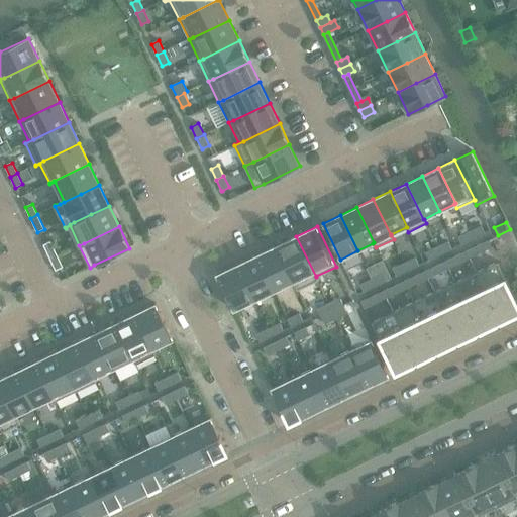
[(473,239),(484,234),(485,234),(481,226),(470,231),(473,239)]
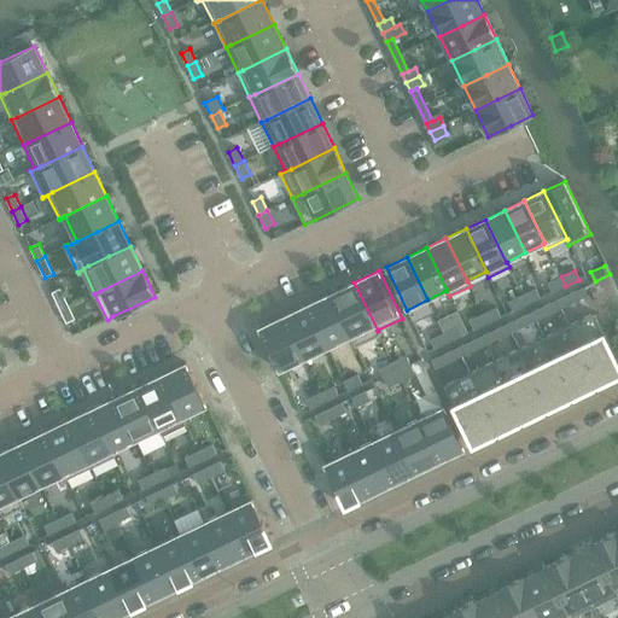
[(565,286),(561,277),(547,284),(552,292),(552,293),(565,286)]
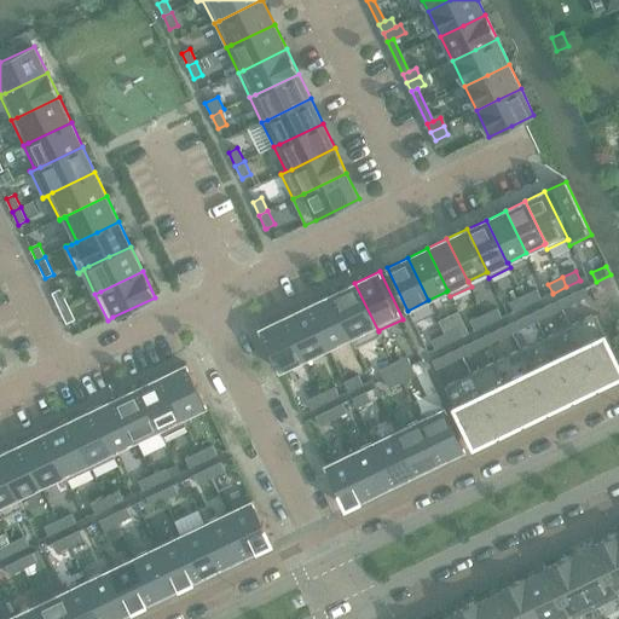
[(379,331),(354,283),(331,294),(352,337),(351,337),(356,348),(381,336),(379,330),(379,331)]
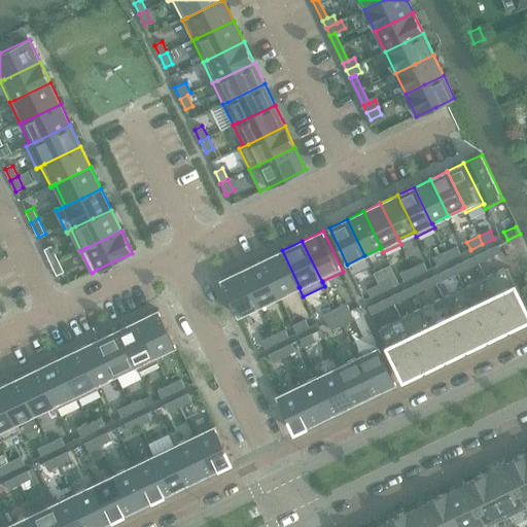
[(497,245),(475,256),(478,264),(500,253),(497,245)]
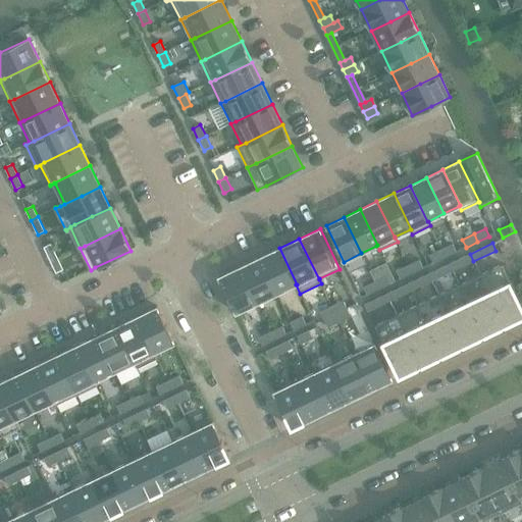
[(51,244),(44,248),(51,262),(58,258),(51,244)]
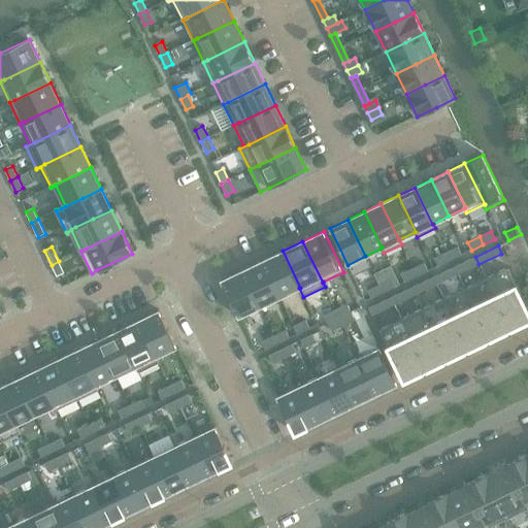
[(461,255),(458,246),(446,253),(450,261),(461,255)]
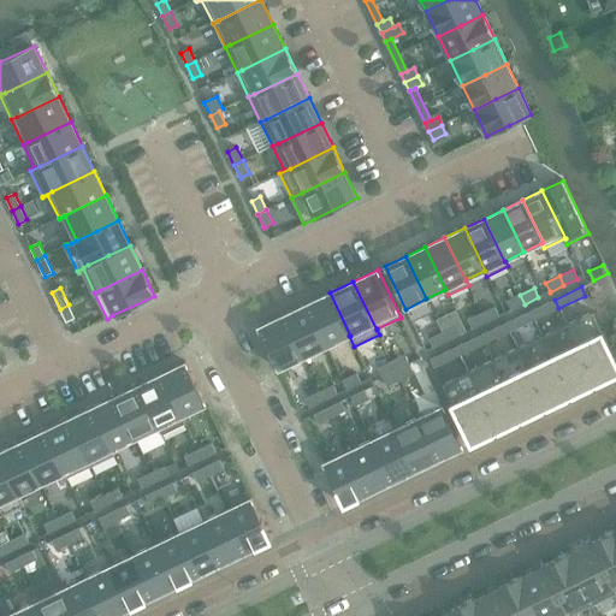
[(350,336),(330,292),(306,304),(326,347),(349,336),(350,336)]
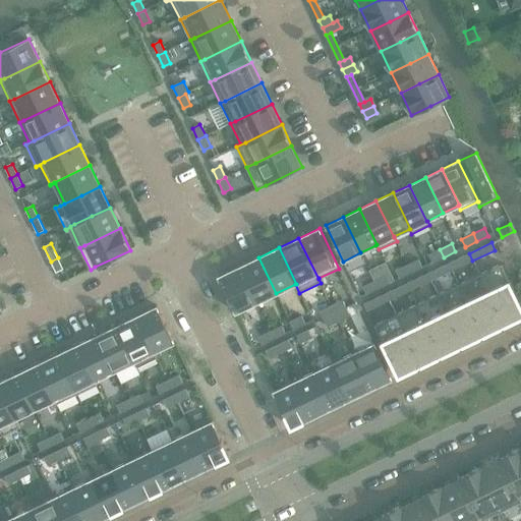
[(444,257),(440,249),(428,254),(432,263),(444,257)]
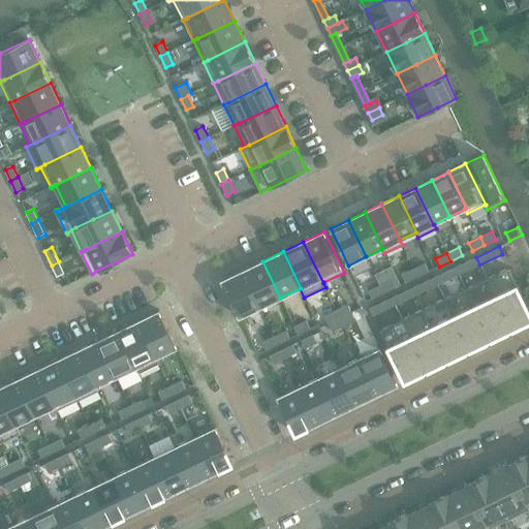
[(455,268),(459,275),(479,265),(476,257),(455,268)]
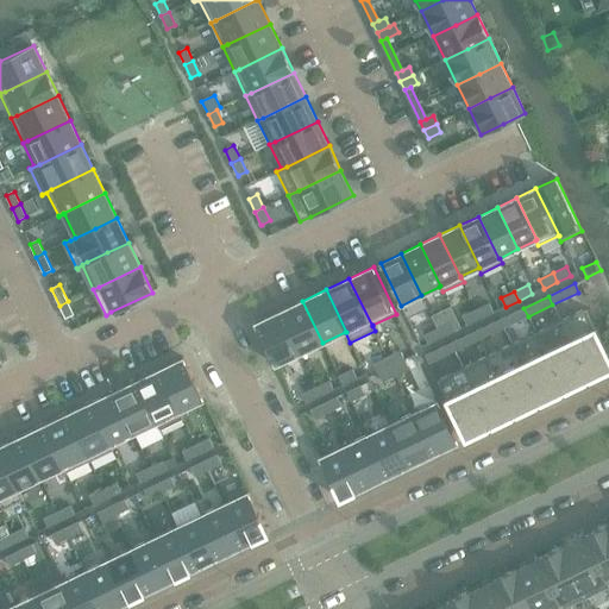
[(74,314),(68,301),(60,306),(66,319),(74,314)]
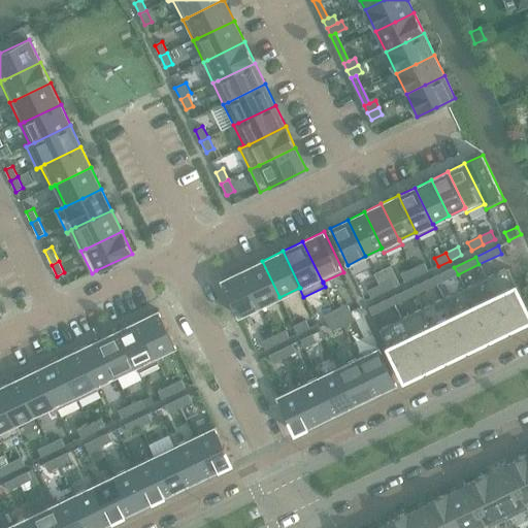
[(279,297),(262,261),(241,271),(259,307),(279,297)]
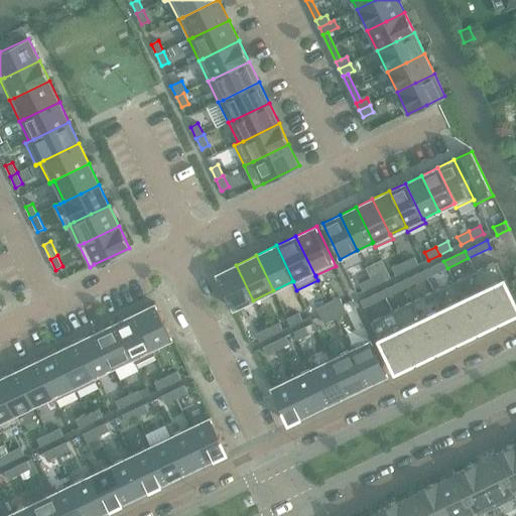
[(418,265),(414,257),(403,262),(407,270),(418,265)]
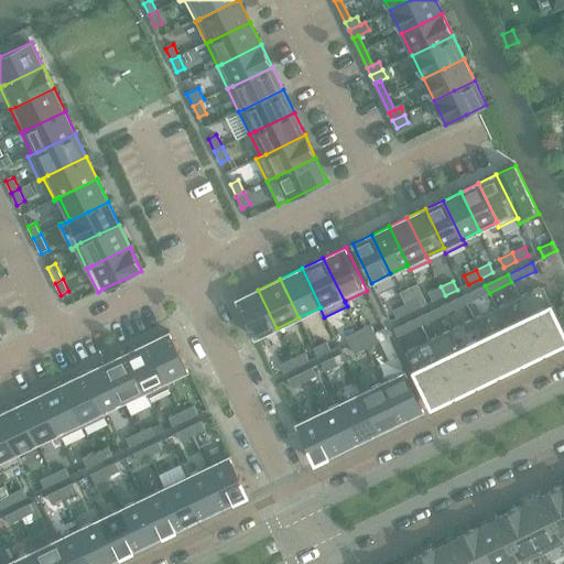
[(485,285),(463,295),(466,304),(489,293),(485,285)]
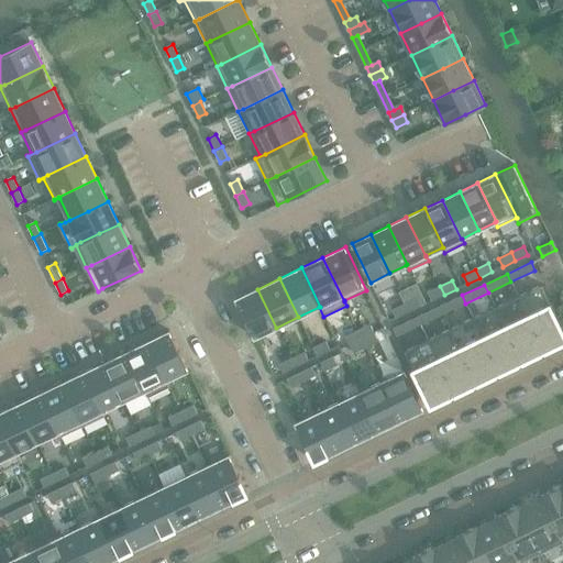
[(542,285),(518,297),(526,312),(544,351),(562,341),(562,329),(550,301),(542,285)]
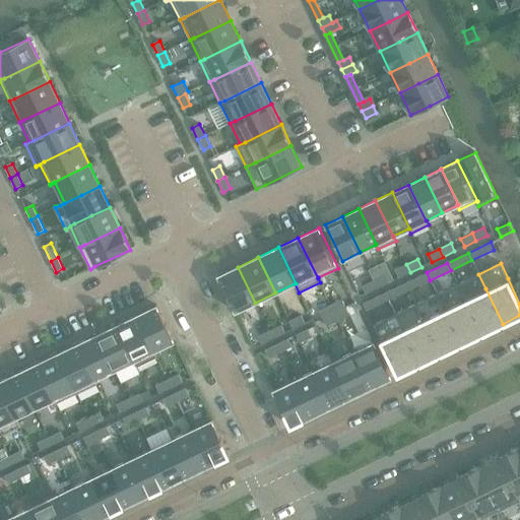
[(398,278),(410,272),(406,264),(394,270),(398,278)]
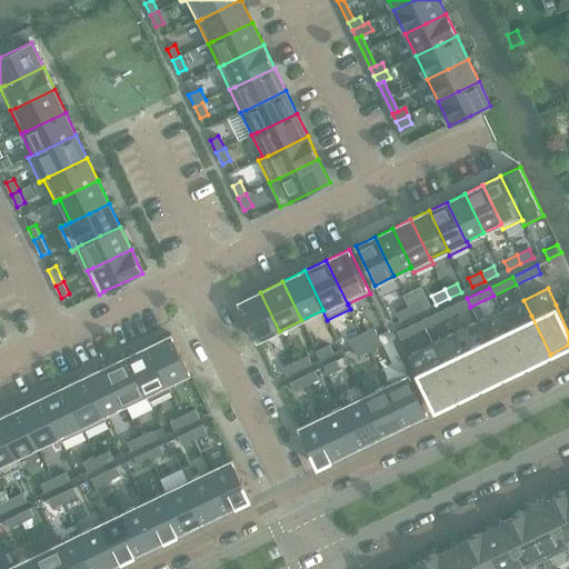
[(279,331),(260,292),(238,302),(257,341),(279,331)]
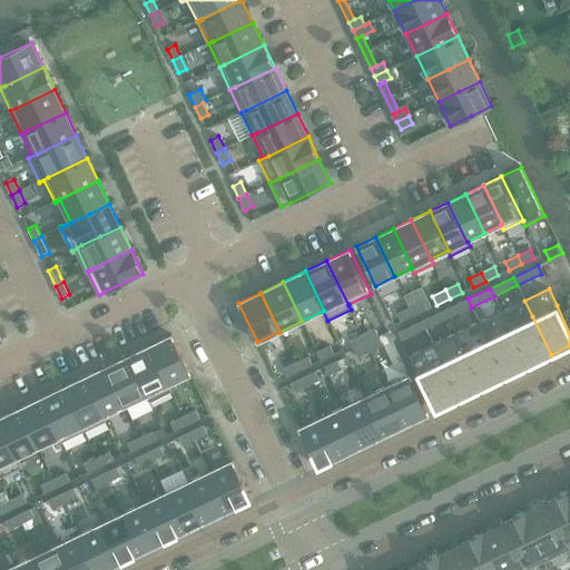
[(444,310),(449,318),(471,307),(468,298),(444,310)]
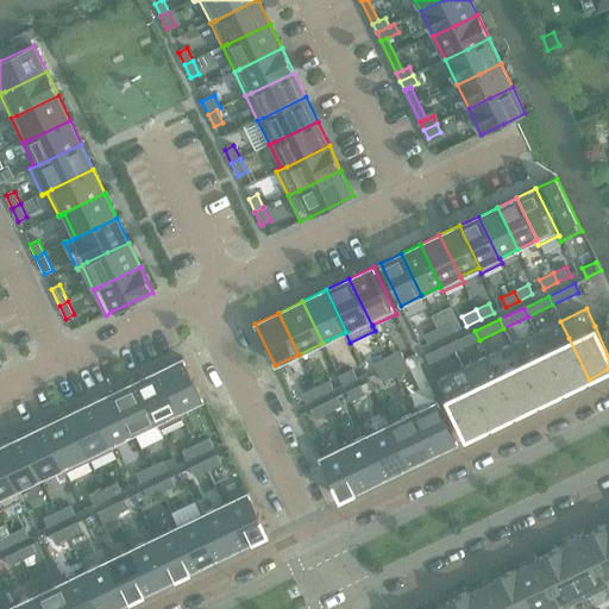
[(560,321),(535,333),(544,350),(564,391),(589,380),(569,338),(560,321)]
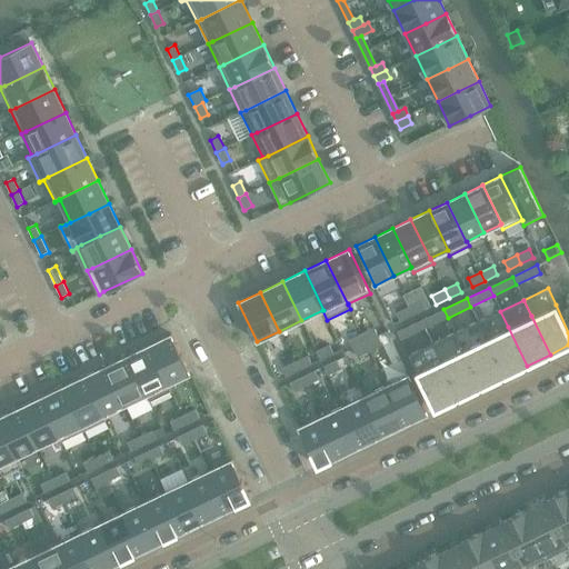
[(425,309),(421,301),(408,307),(412,316),(426,310),(425,309)]
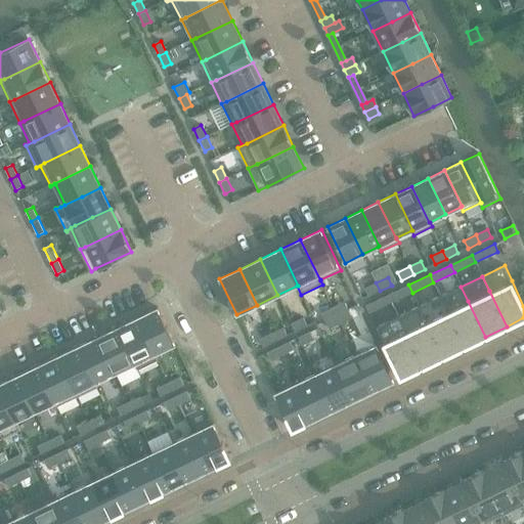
[(380,291),(376,282),(364,288),(368,296),(380,291)]
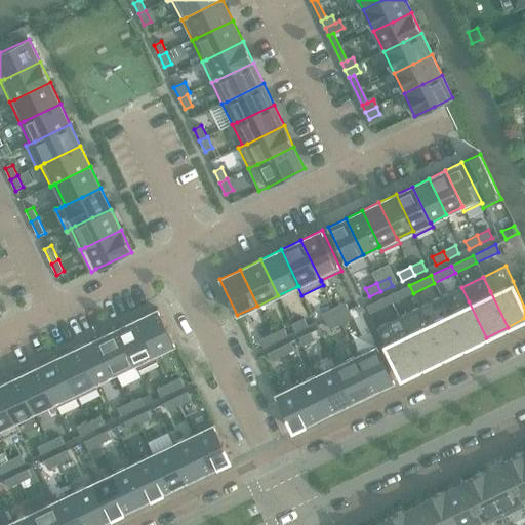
[(409,285),(389,295),(392,304),(413,293),(409,285)]
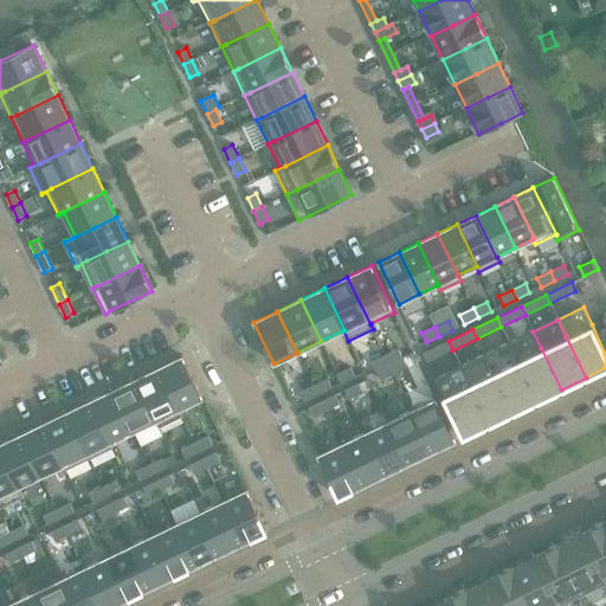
[(533,331),(509,343),(517,360),(537,401),(561,389),(541,348),(533,331)]
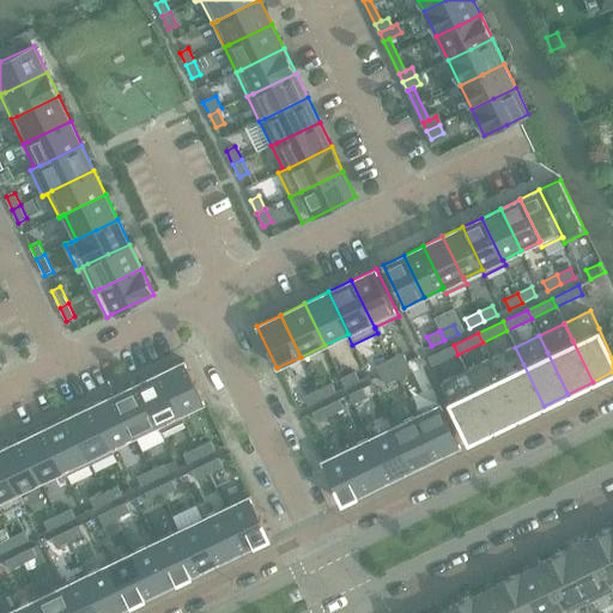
[(432,366),(457,354),(454,345),(428,358),(432,366)]
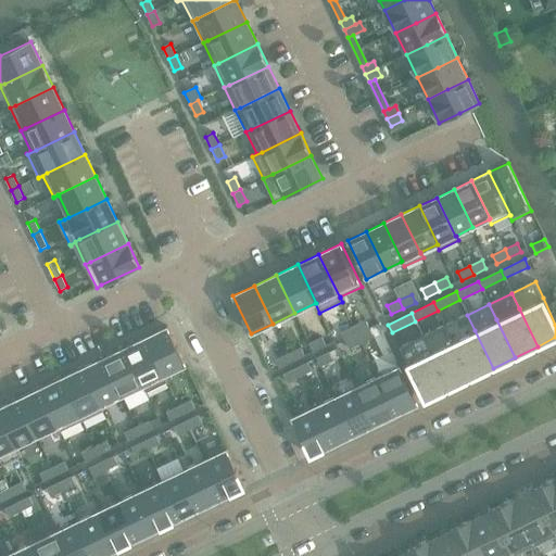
[(467,315),(444,326),(452,341),(470,379),(493,368),(475,330),(467,315)]
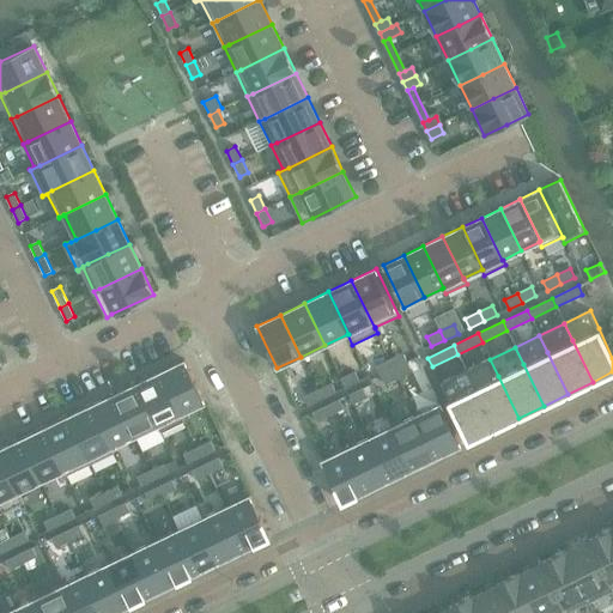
[(402,353),(389,359),(394,369),(407,362),(402,353)]
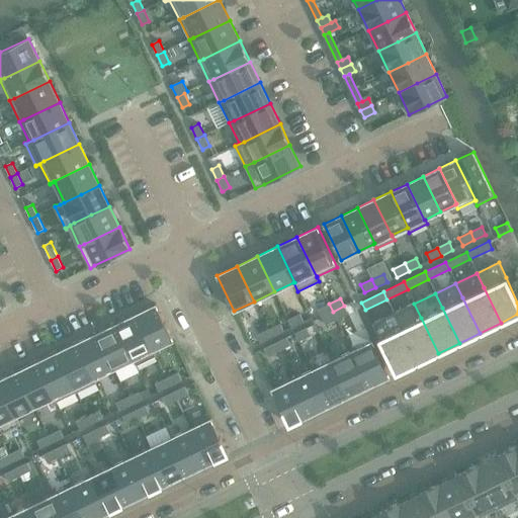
[(333,312),(329,304),(318,310),(321,317),(333,312)]
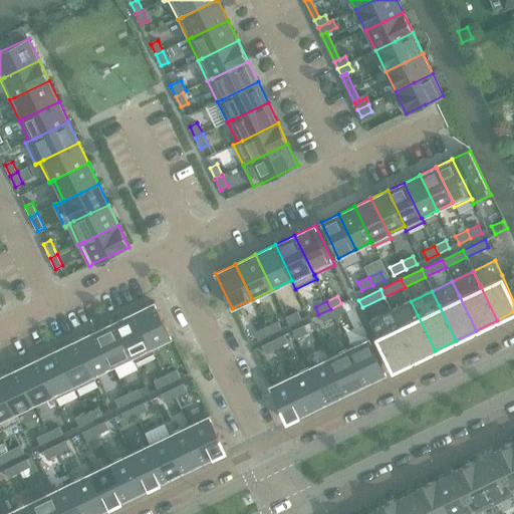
[(411,301),(391,310),(397,324),(415,360),(435,350),(418,315),(411,301)]
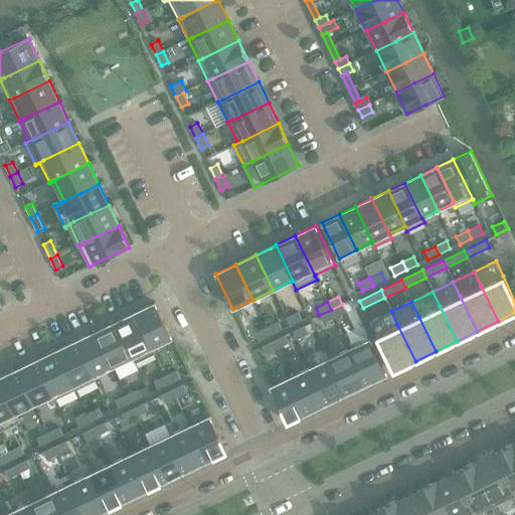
[(172,338),(155,303),(136,313),(153,348),(172,338)]
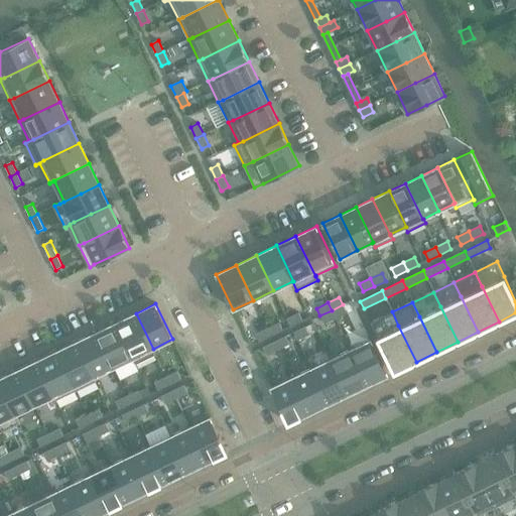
[(347,312),(343,304),(332,310),(335,318),(347,312)]
